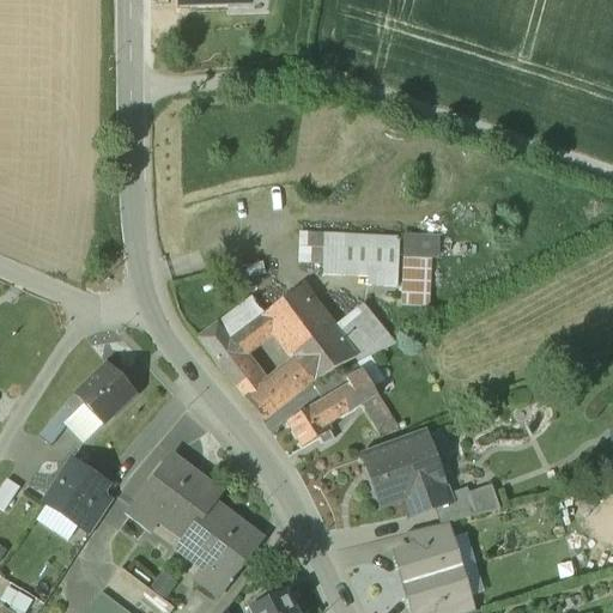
[(323,274),(371,275),(371,286),(395,286),(396,234),(301,231),(299,263),(323,263),(323,274)]
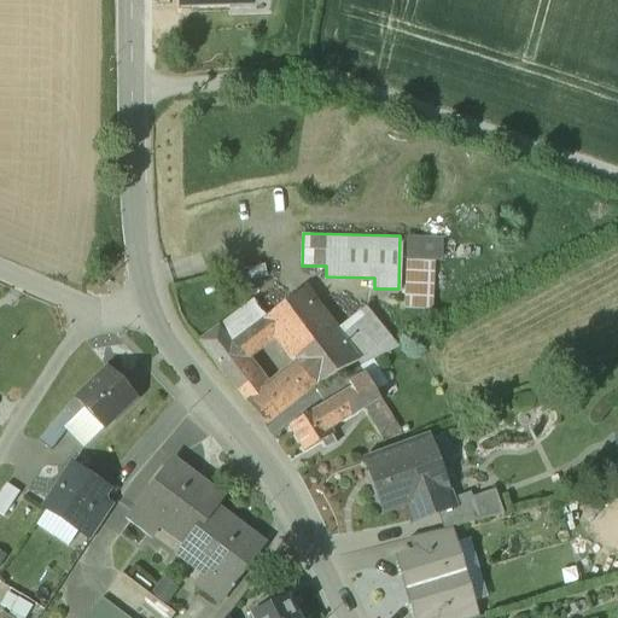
[(443,238),(409,235),(404,310),(429,312),(433,258),(441,260),(443,238)]
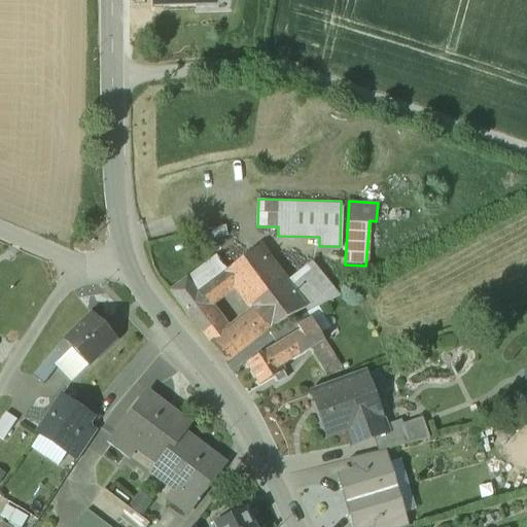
[(235,287),(242,296),(273,271),(255,250),(218,278),(197,294),(203,302),(185,312),(202,332),(218,320),(208,308),(235,287)]
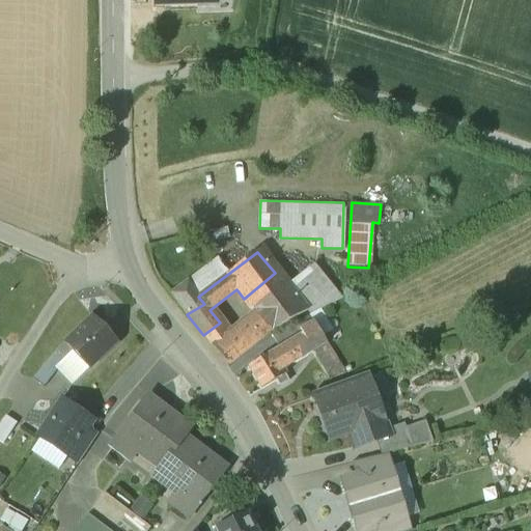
[(165,286),(187,314),(204,304),(198,297),(220,280),(203,258),(165,286)]
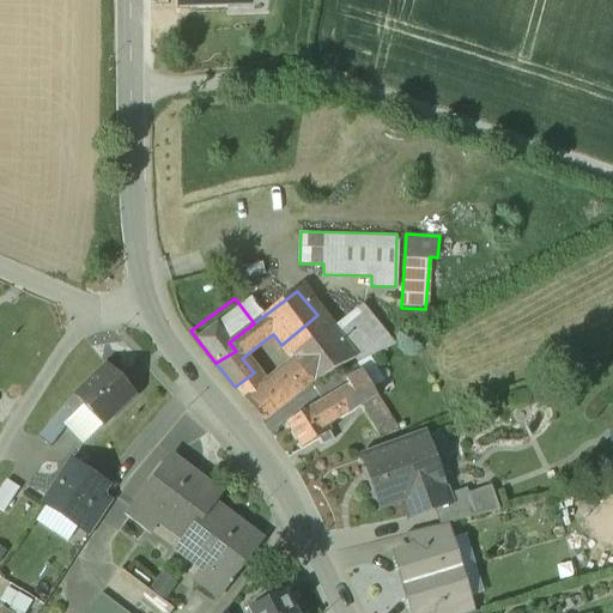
[(338,323),(364,354),(394,340),(364,302),(338,323)]
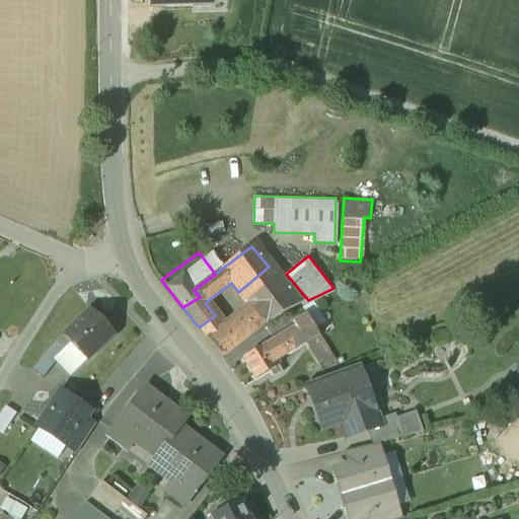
[(269,267),(238,292),(249,305),(247,307),(263,325),(301,304),(280,279),(269,267)]
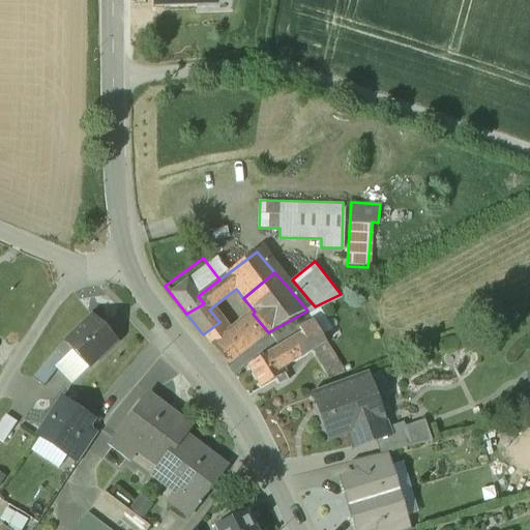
[(292,280),(286,285),(307,311),(315,306),(292,280)]
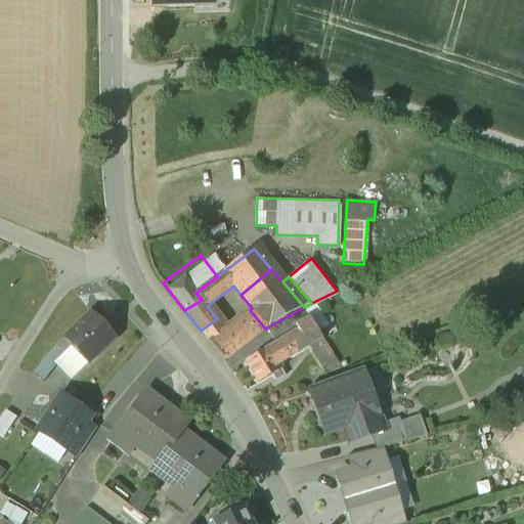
[(226,330),(217,318),(201,331),(224,361),(265,329),(250,310),(226,330)]
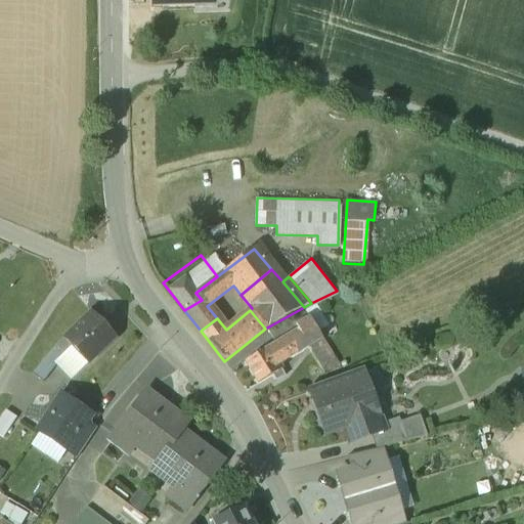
[(115,338),(91,312),(63,338),(88,363),(115,338)]
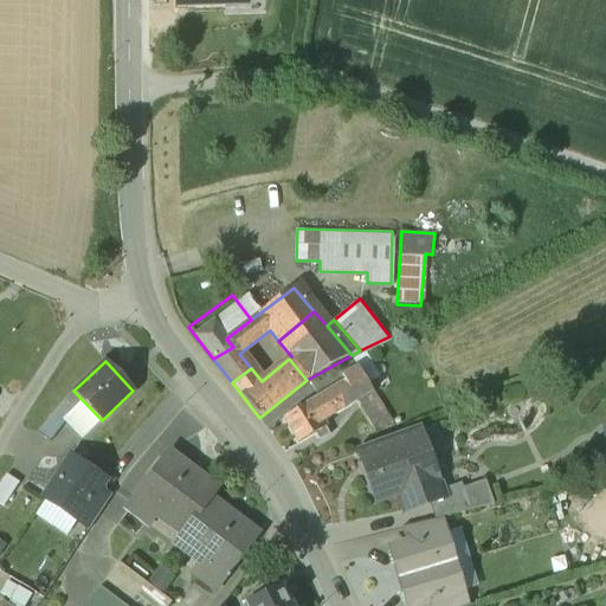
[(350,361),(334,371),(343,385),(346,384),(358,401),(355,404),(374,433),(392,426),(350,361)]
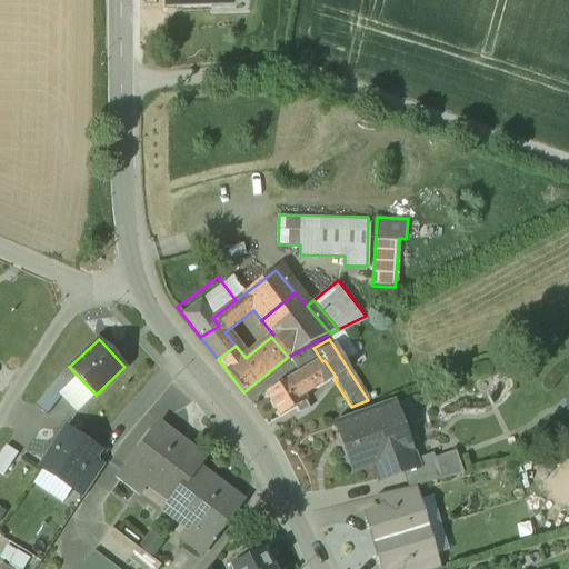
[(313,348),(291,360),(300,375),(322,361),(313,348)]
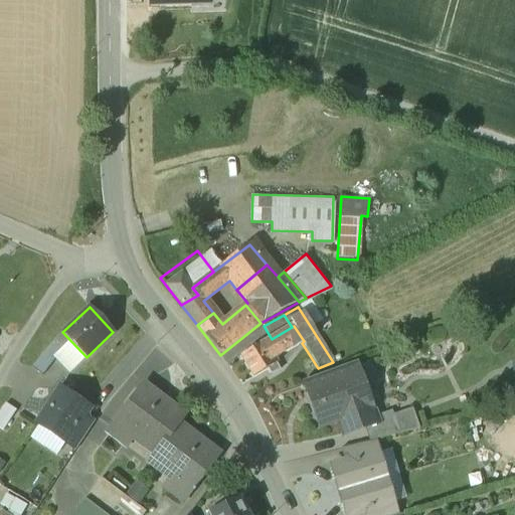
[(272,339),(264,344),(263,342),(240,356),(253,377),(266,369),(270,375),(280,369),(274,360),(302,343),(304,341),(294,326),(292,327),(272,339)]
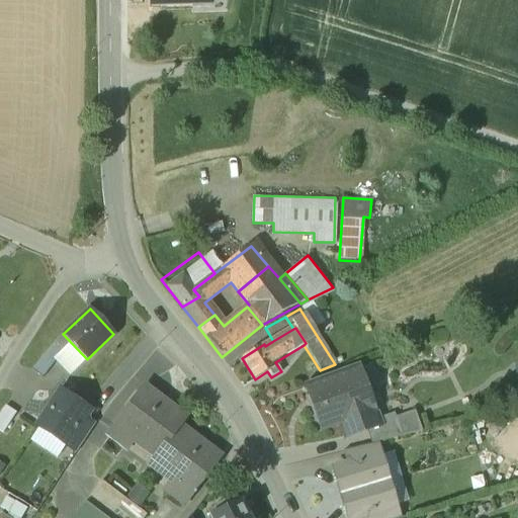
[(87,359),(63,334),(54,343),(49,349),(59,356),(57,359),(71,374),(87,359)]
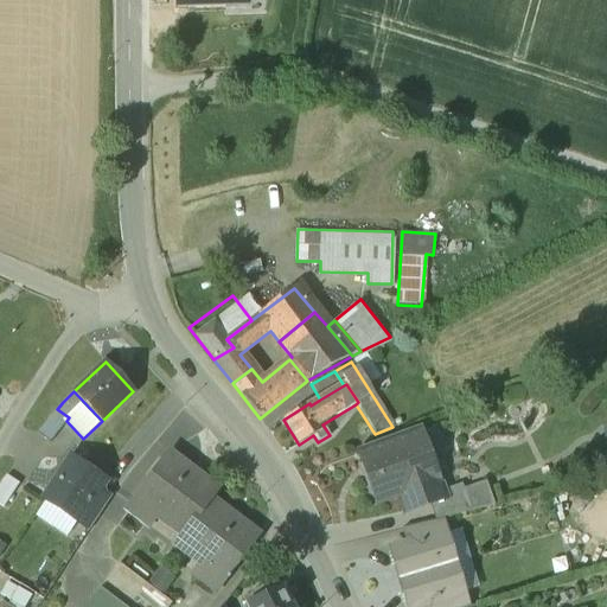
[(57,409),(38,434),(50,443),(66,421),(69,417),(57,409)]
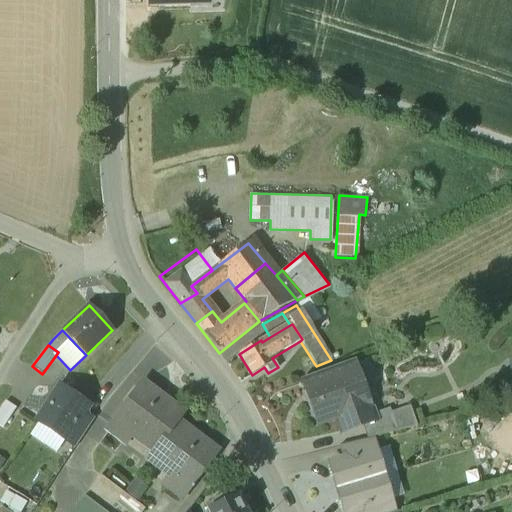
[(354,365),(301,385),(317,425),(337,418),(343,433),(363,426),(375,422),(374,420),(354,365)]
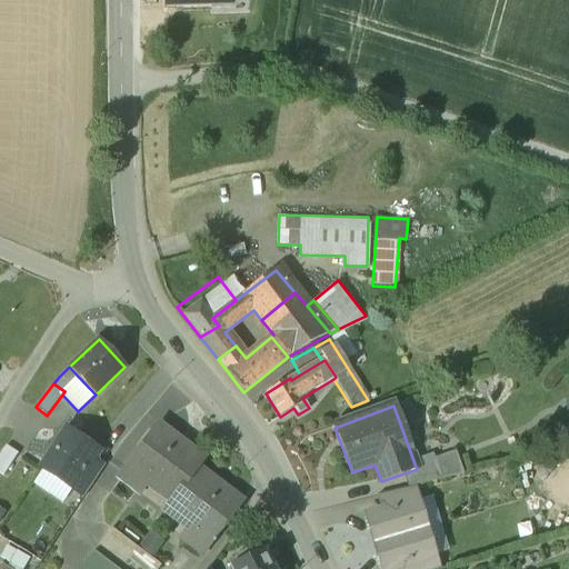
[(203,458),(160,425),(120,477),(121,478),(141,492),(147,485),(169,503),(197,467),(203,458)]
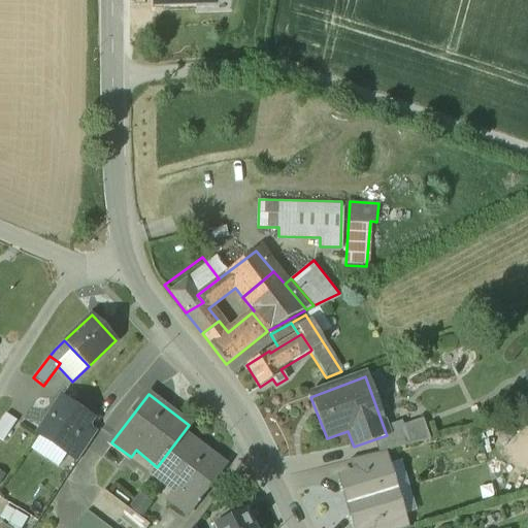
[(91,419),(61,399),(38,434),(67,454),(68,453),(81,432),(91,419)]
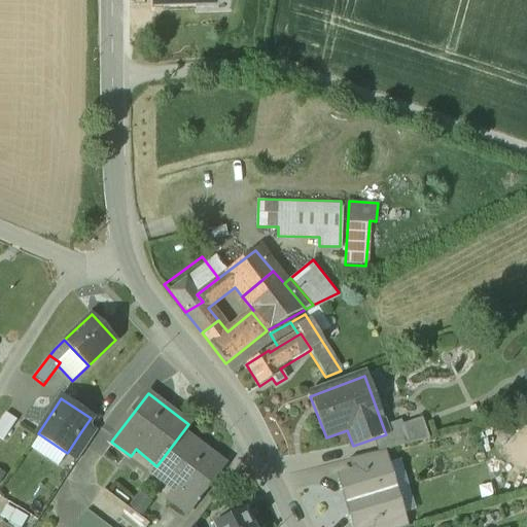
[(5,413),(0,420),(0,437),(3,441),(16,420),(5,413)]
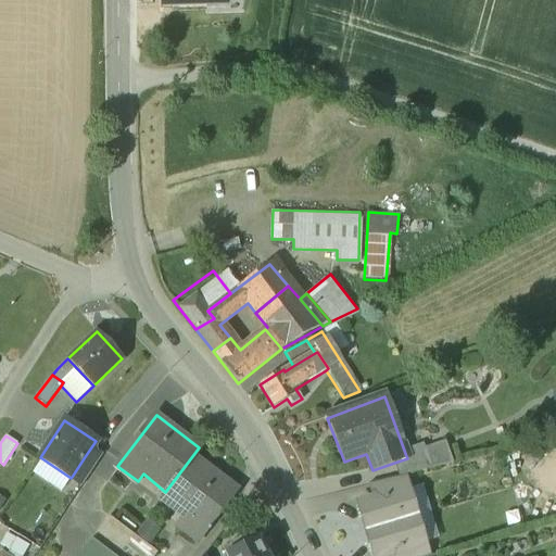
[(442,443),(425,450),(432,469),(450,465),(442,443)]
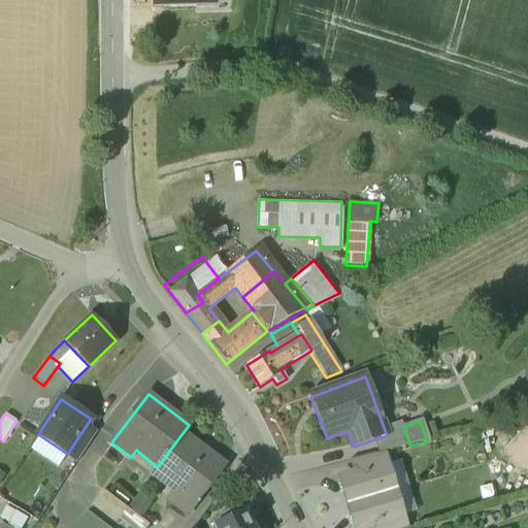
[(387,435),(374,439),(380,453),(383,453),(410,446),(403,427),(386,433),(387,435)]
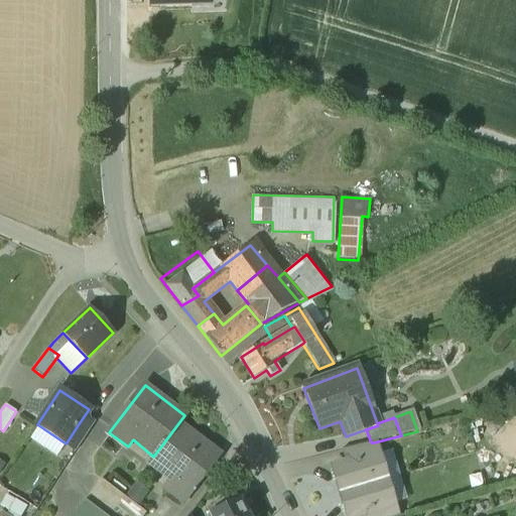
[(90,429),(80,422),(67,442),(77,448),(90,429)]
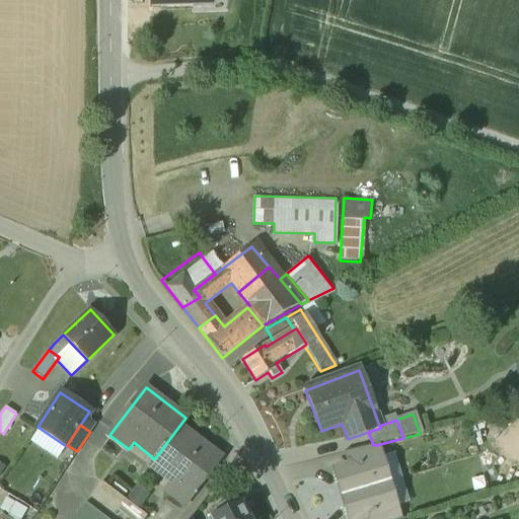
[(222,457),(179,426),(154,459),(149,466),(172,484),(166,492),(186,506),(222,457)]
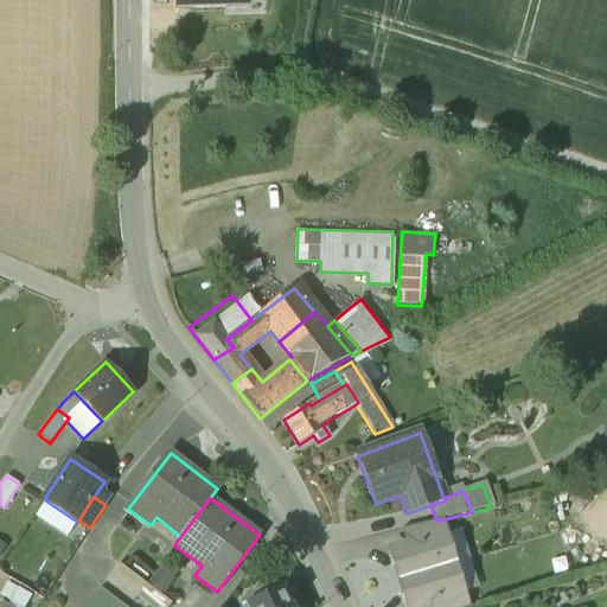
[(436,521),(403,529),(408,545),(443,534),(440,521),(436,521)]
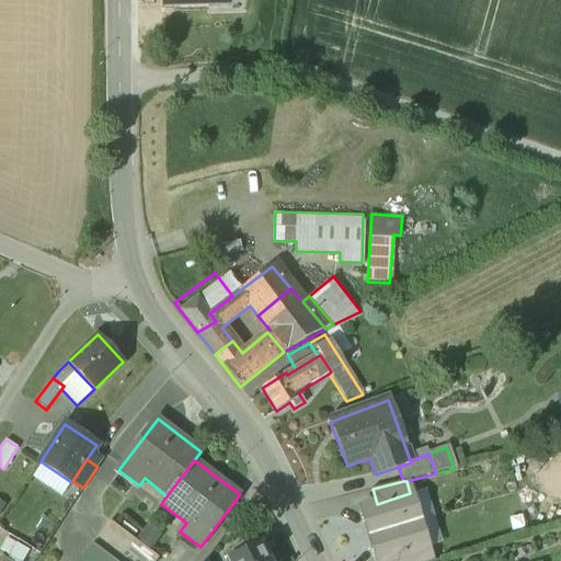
[(377,504),(361,508),(369,536),(419,521),(410,493),(377,504)]
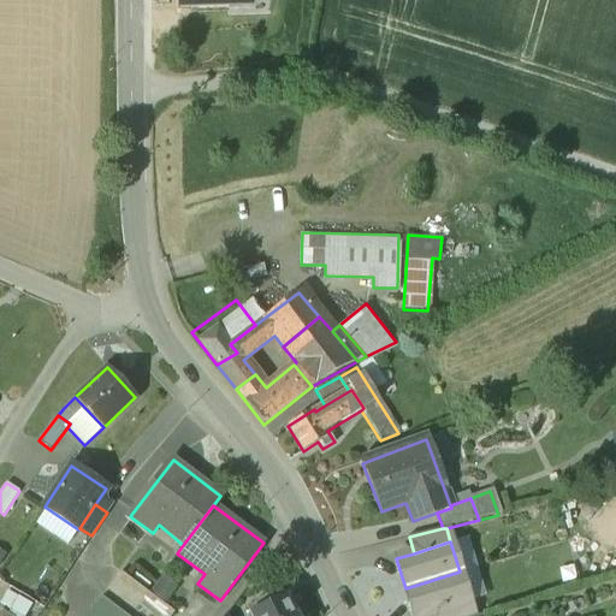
[(129,615),(148,592),(120,572),(100,599),(123,615),(129,615)]
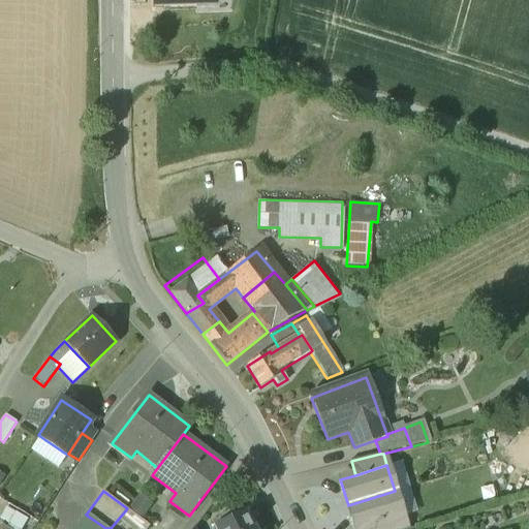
[(395,491),(348,505),(354,528),(363,528),(371,527),(403,517),(395,491)]
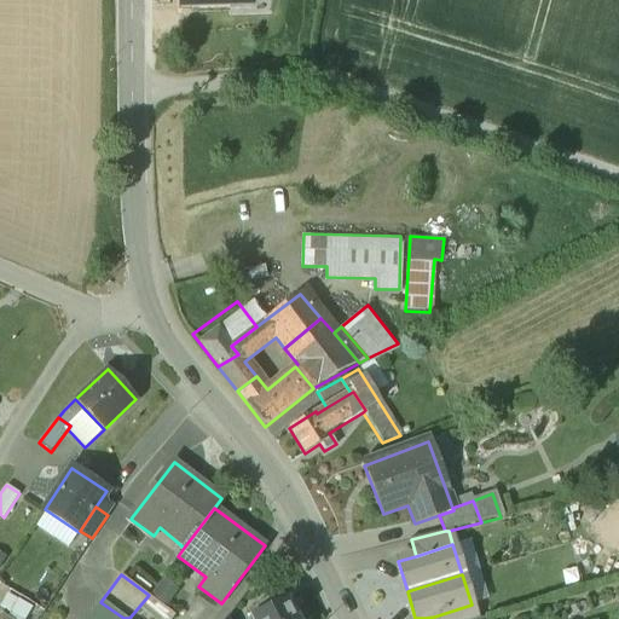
[(174,595),(161,584),(152,595),(166,605),(174,595)]
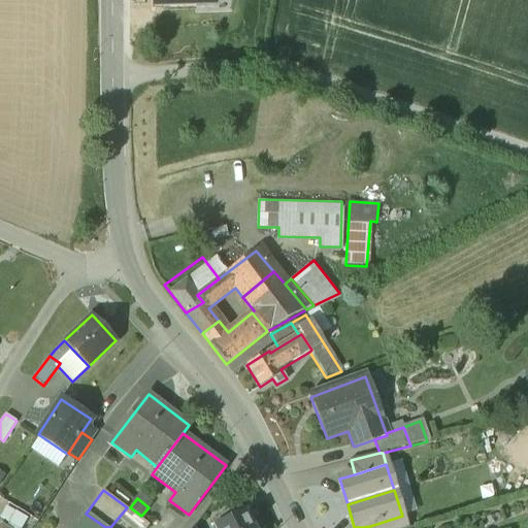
[(127,507),(110,527),(146,527),(150,525),(127,507)]
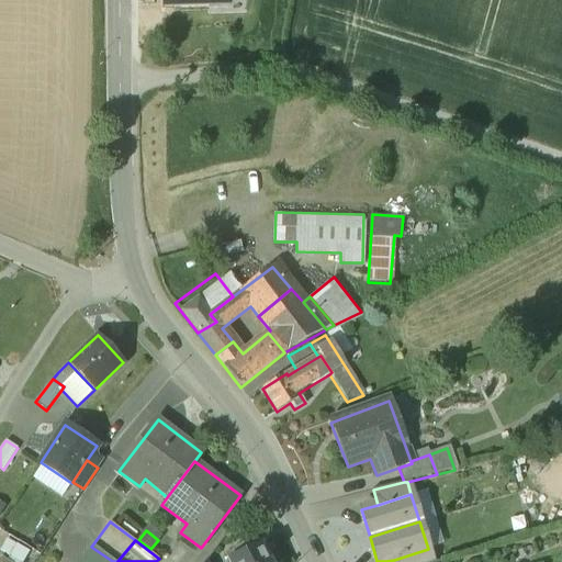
[(6,552),(19,561),(25,561),(32,553),(13,541),(6,552)]
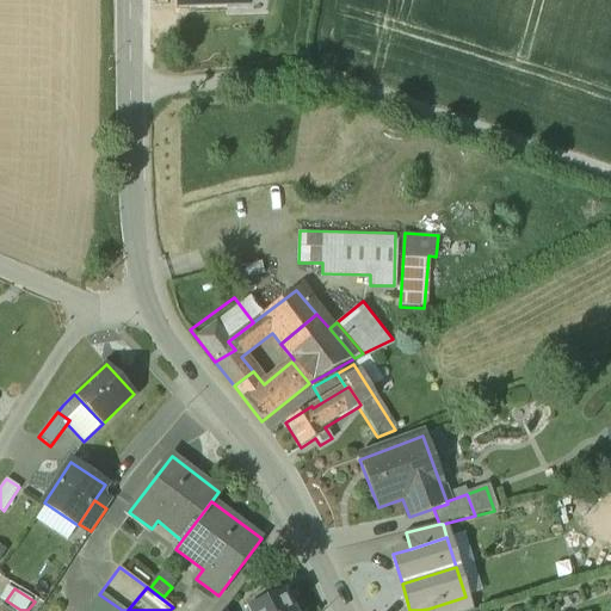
[(294,610),(285,592),(269,599),(257,605),(248,610),(294,610)]
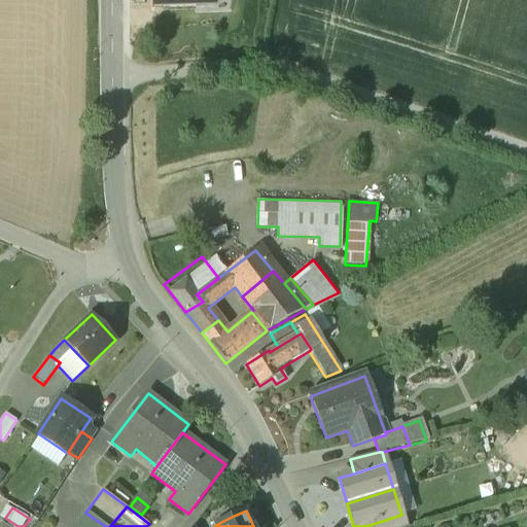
[(218,516),(221,522),(232,517),(229,511),(218,516)]
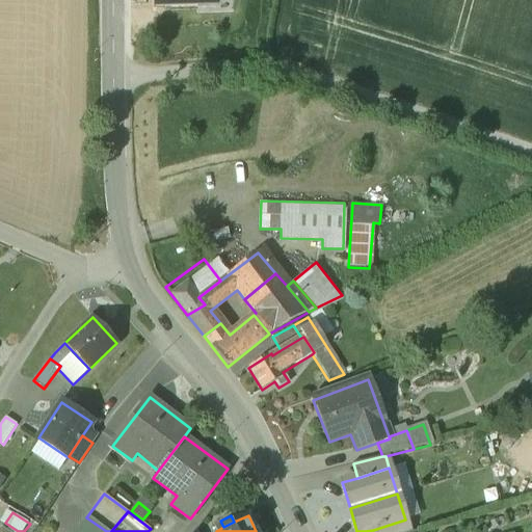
[(106,531),(86,517),(75,531),(106,531)]
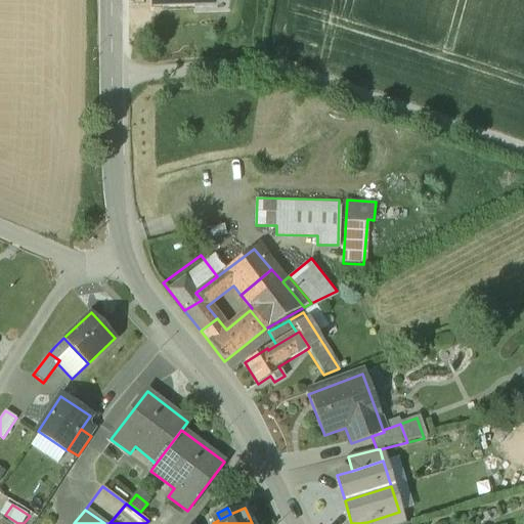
[(402,523),(399,512),(367,522),(368,523),(402,523)]
